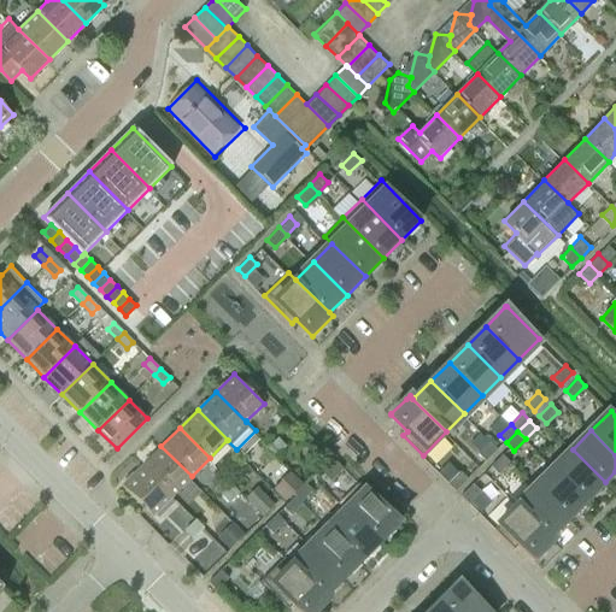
[(268,447),(274,453),(286,442),(280,436),(268,447)]
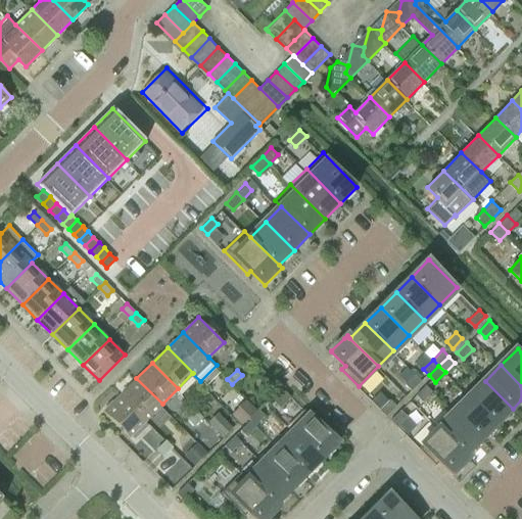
[(405,382),(412,389),(421,379),(415,373),(405,382)]
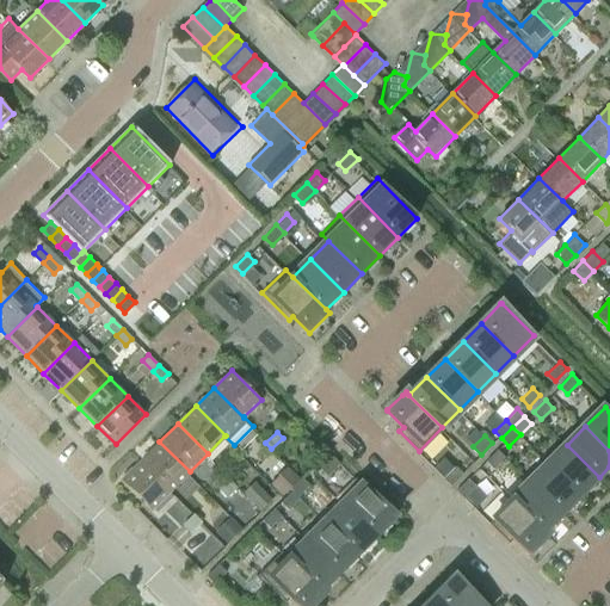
[(172,489),(190,471),(159,441),(142,459),(172,489)]
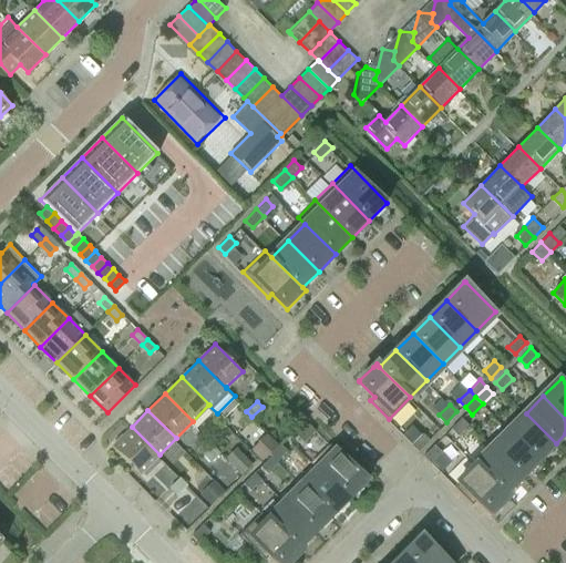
[(526,413),(510,430),(539,461),(556,443),(526,413)]
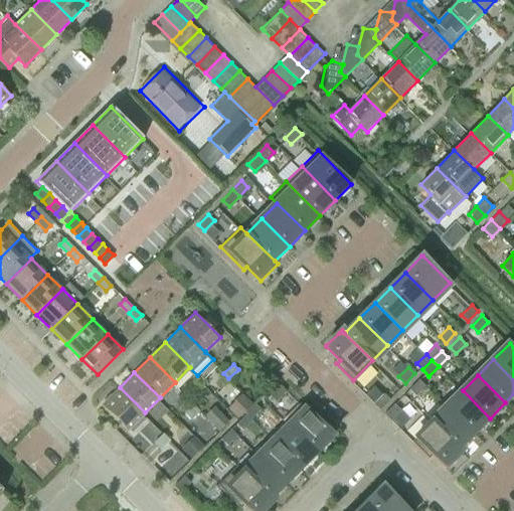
[(409,387),(415,394),(425,384),(418,377),(409,387)]
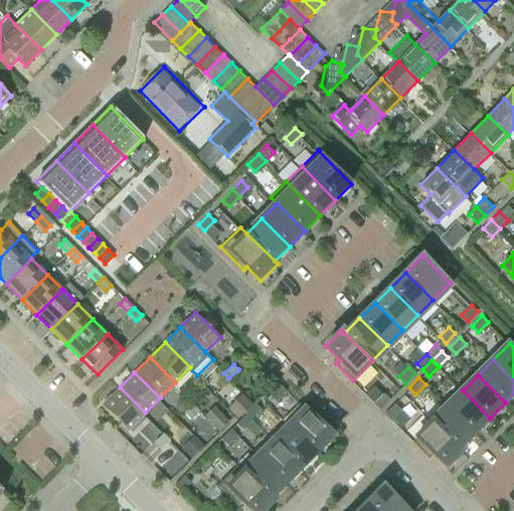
[(277,399),(287,388),(281,382),(271,392),(277,399)]
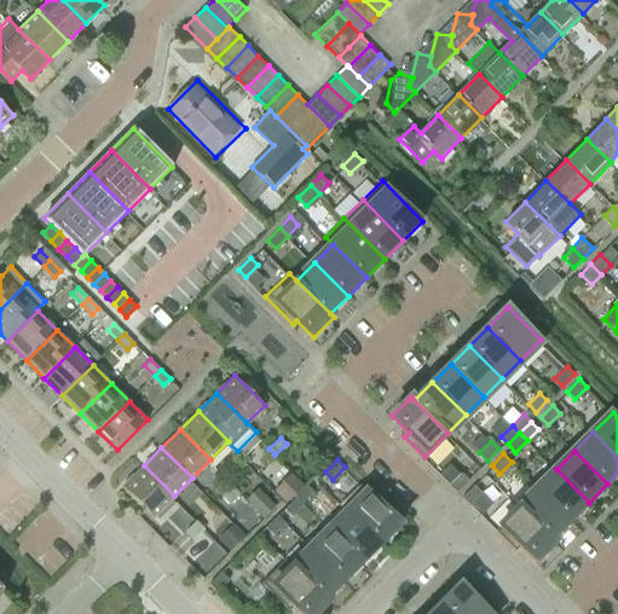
[(154,515),(174,496),(144,465),(123,485),(154,515)]
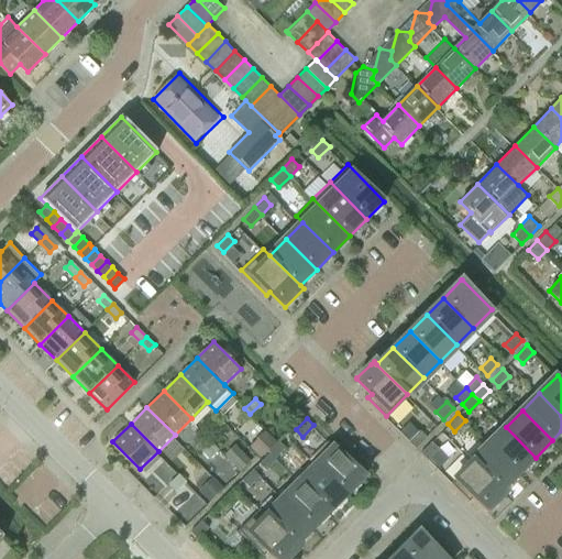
[(506,427),(489,444),(519,474),(536,458),(506,427)]
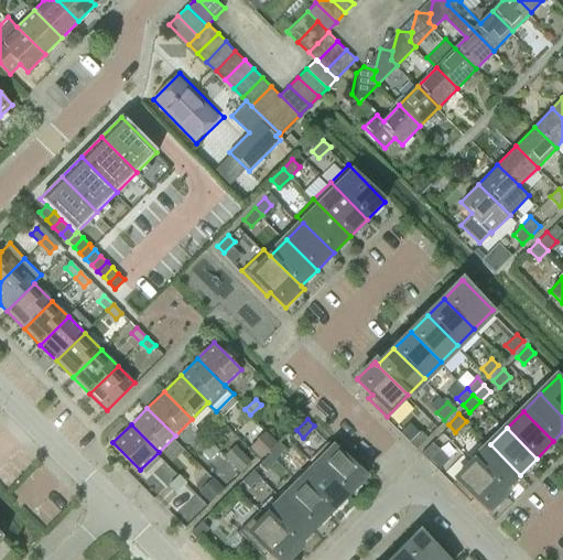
[(250,445),(261,456),(277,440),(266,429),(250,445)]
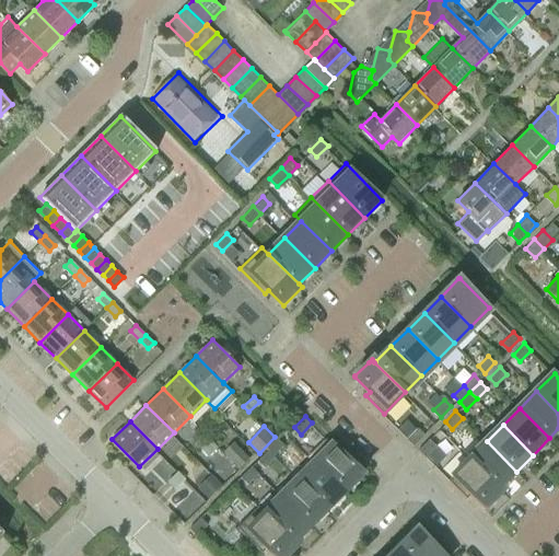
[(419,426),(407,437),(415,443),(426,432),(419,426)]
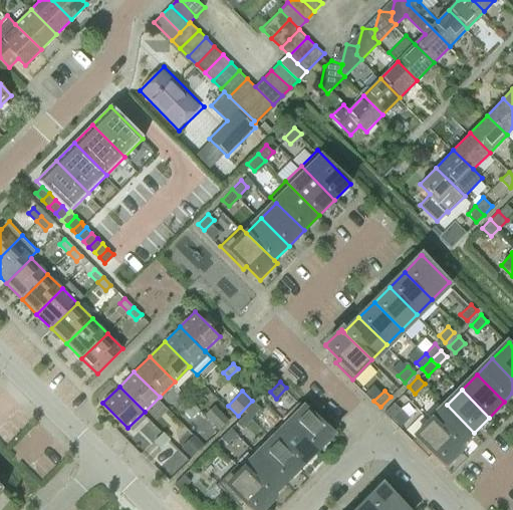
[(246,412),(251,416),(261,407),(255,400),(244,410),(246,412)]
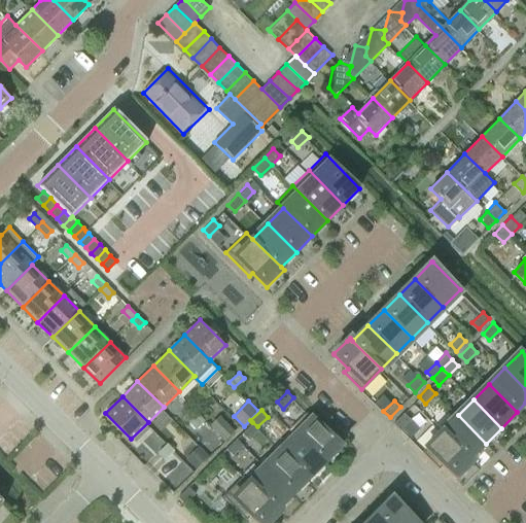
[(325,462),(342,446),(307,411),(290,427),(296,433),(325,462)]
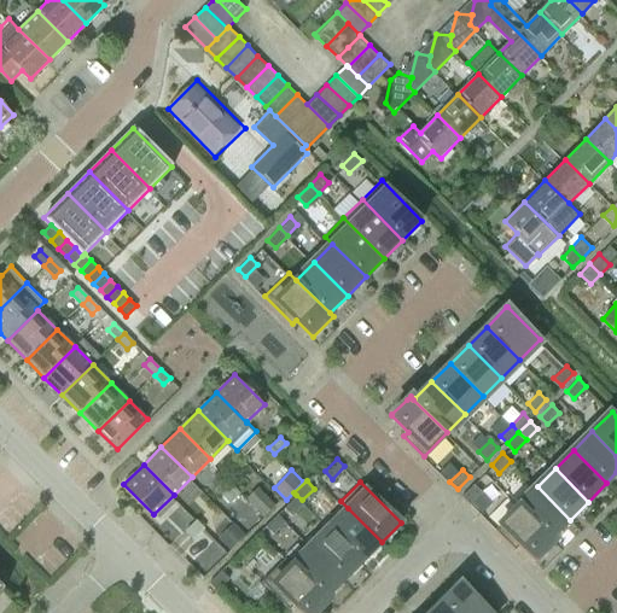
[(463,494),(470,502),(482,489),(475,482),(463,494)]
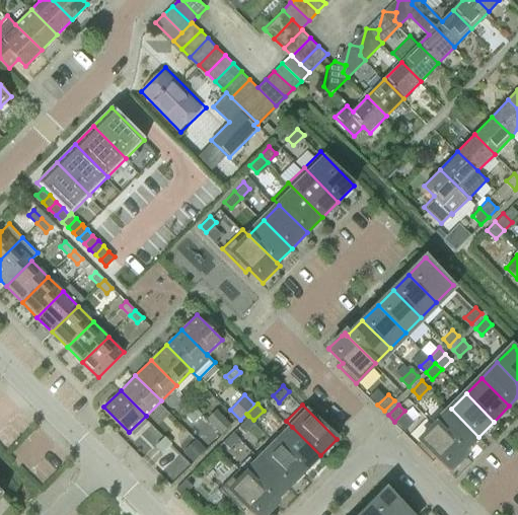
[(188,415),(193,420),(202,412),(196,406),(188,415)]
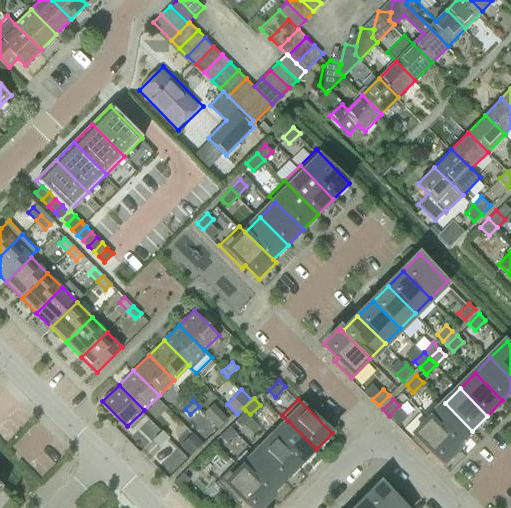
[(204,411),(218,426),(228,417),(213,402),(204,411)]
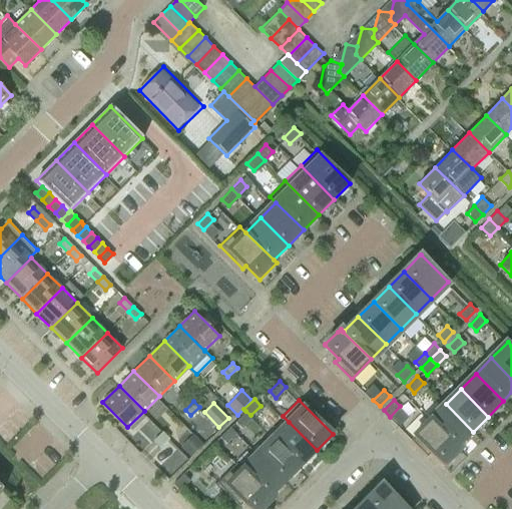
[(446,404),(430,419),(458,447),(459,446),(473,432),(446,404)]
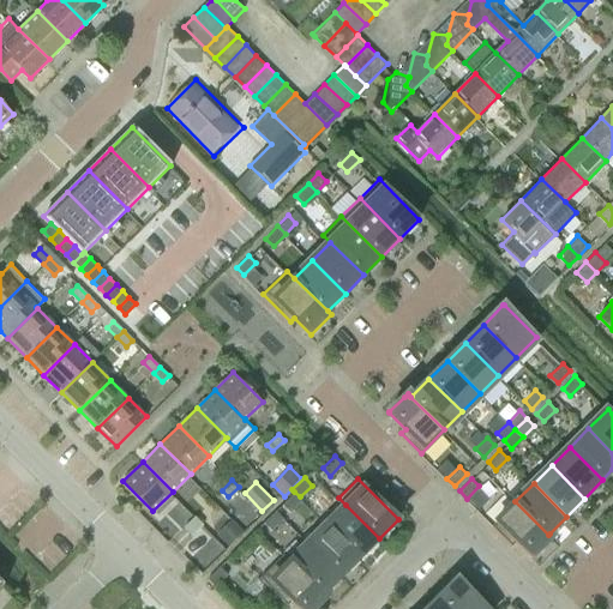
[(289,511),(302,499),(300,496),(294,492),(282,502),(289,511)]
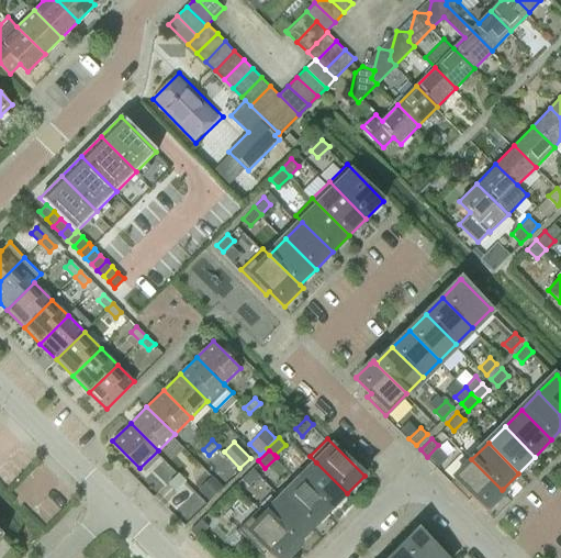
[(331,510),(347,493),(316,462),(300,480),(331,510)]
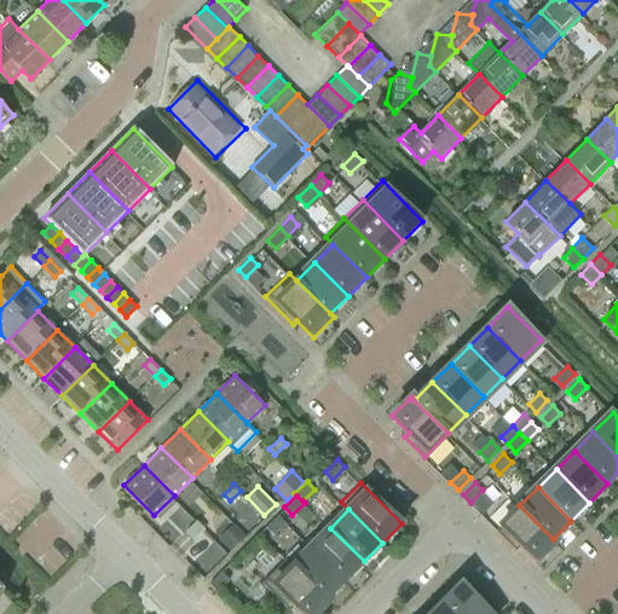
[(537,561),(553,545),(517,509),(496,528),(517,549),(520,545),(537,561)]
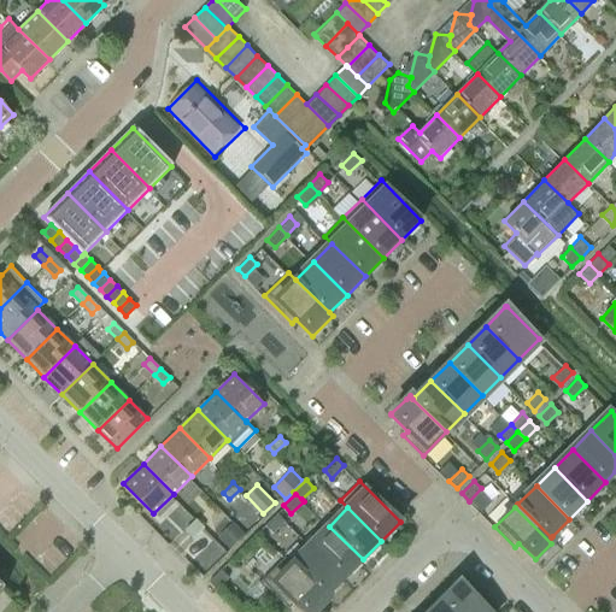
[(265,524),(273,531),(285,519),(277,512),(265,524)]
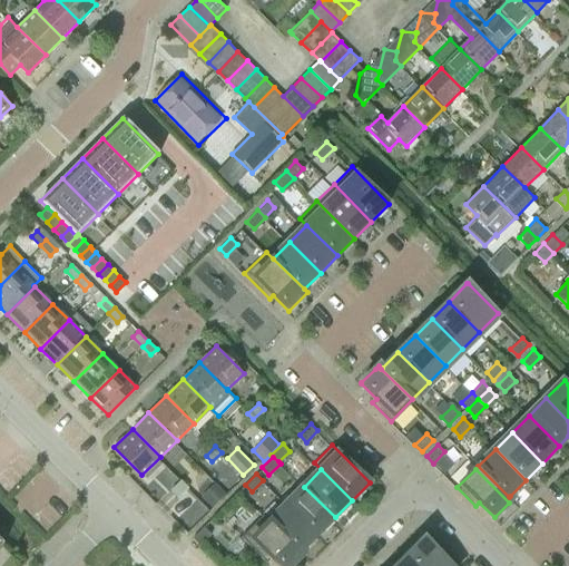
[(173,489),(178,495),(188,485),(183,479),(173,489)]
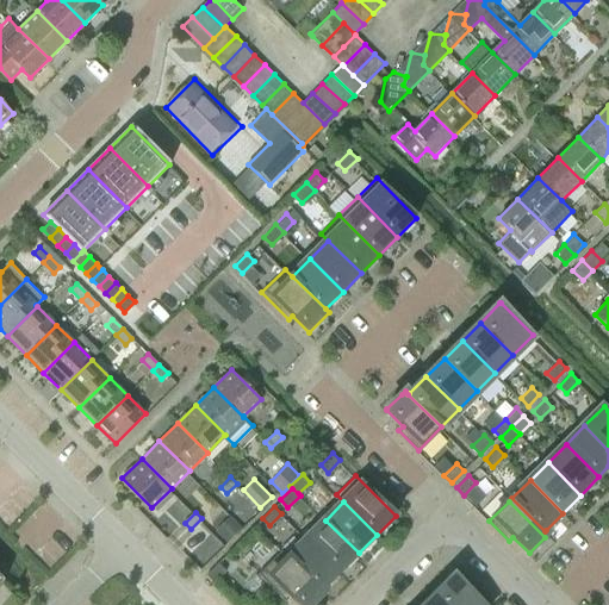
[(243,525),(231,515),(217,529),(228,541),(243,525)]
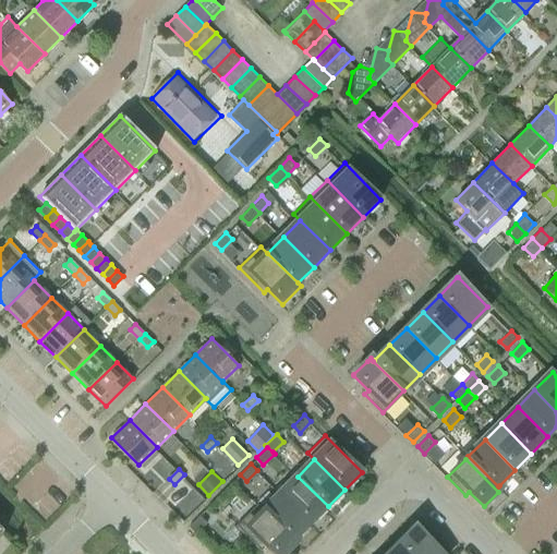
[(311,524),(328,506),(298,477),(281,493),(311,524)]
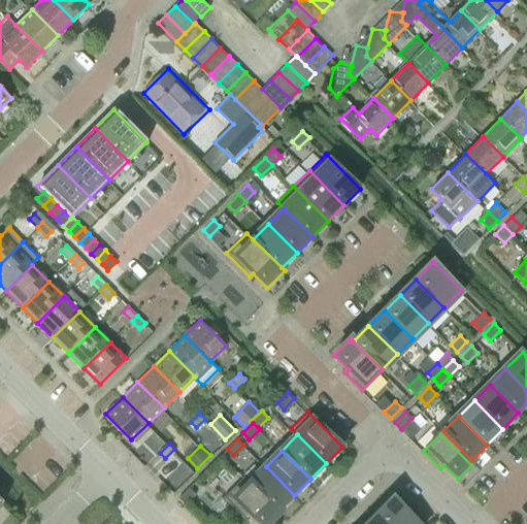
[(280,510),(294,495),(266,466),(251,482),(280,510)]
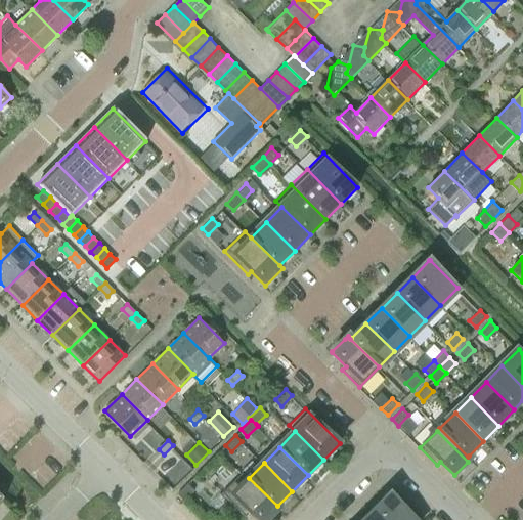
[(277,506),(259,489),(249,478),(242,472),(222,491),(229,499),(246,515),(249,512),(257,519),(268,519),(280,509),(277,506)]
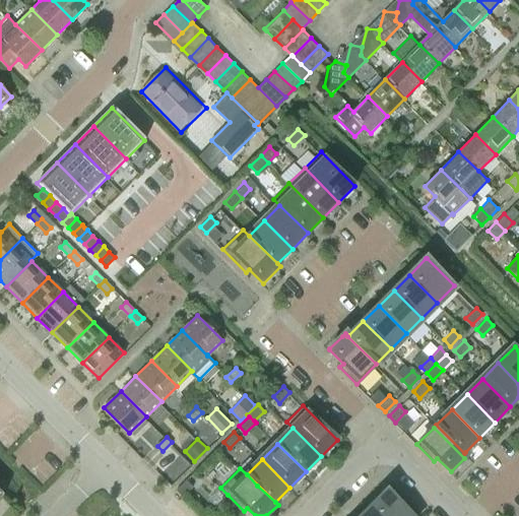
[(176,489),(183,495),(193,485),(187,478),(176,489)]
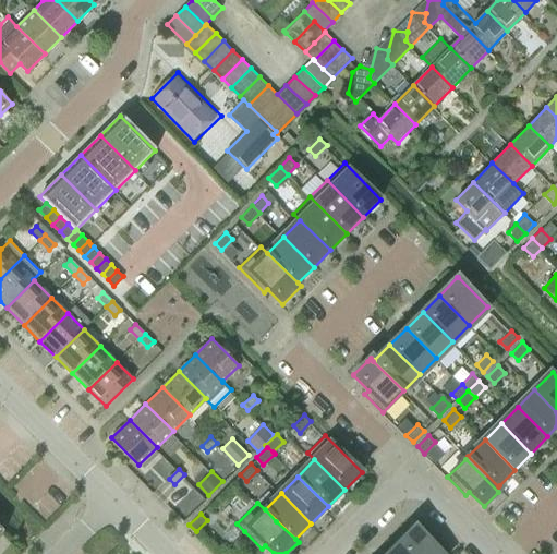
[(223,534),(232,542),(242,531),(234,524),(223,534)]
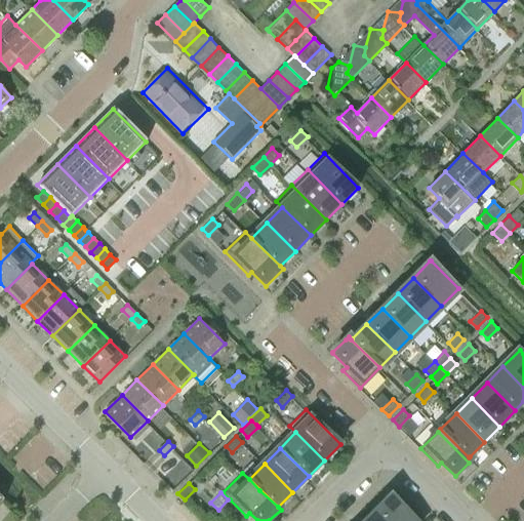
[(417,520),(391,494),(375,511),(385,520),(417,520)]
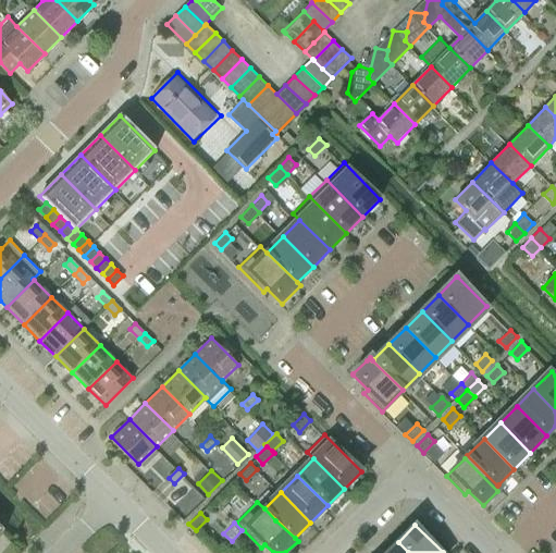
[(408,552),(398,542),(386,552),(408,552)]
